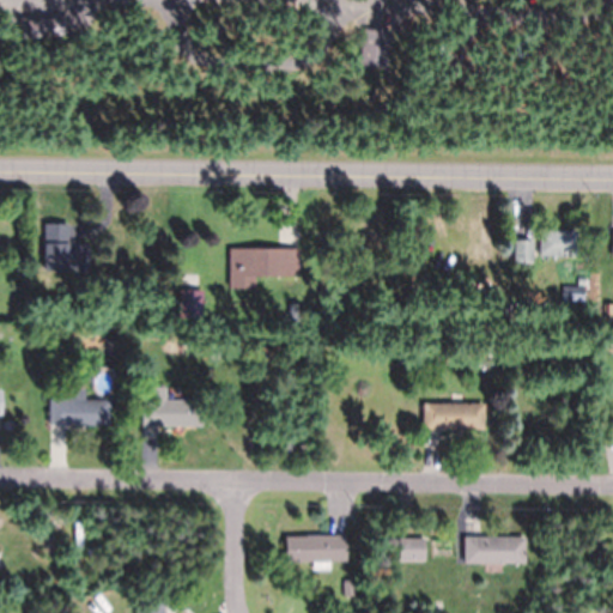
[(384,68),(358,65),(360,49),(359,49),(360,46),(362,46),(363,29),(364,29),(364,28),(390,31),(388,48),(389,48),(389,53),(387,53),(384,68)]
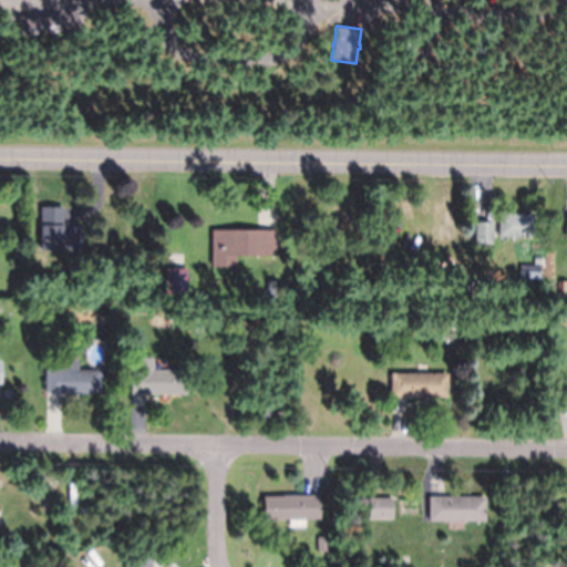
[(63,208),(63,222),(68,222),(68,223),(68,224),(82,224),(82,249),(40,249),(40,206),(63,206),(63,208)]
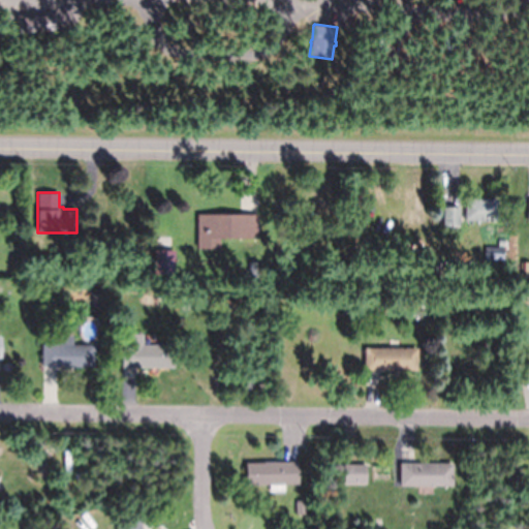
[(497,221),(465,220),(465,197),(497,198),(497,221)]
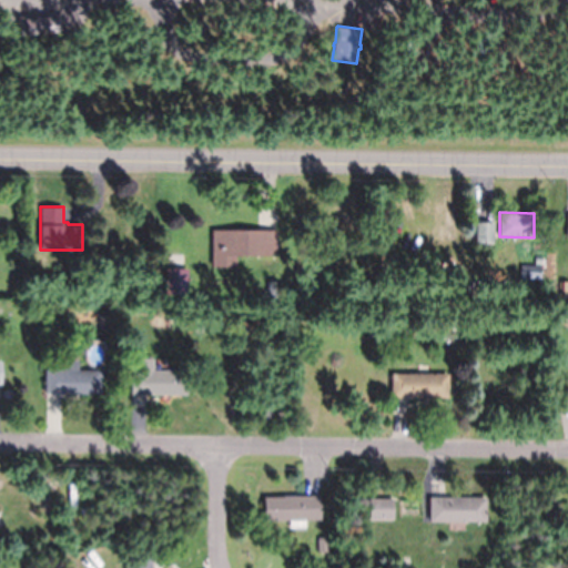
[(479,222),(493,222),(494,222),(494,243),(476,242),(477,222),(479,222)]
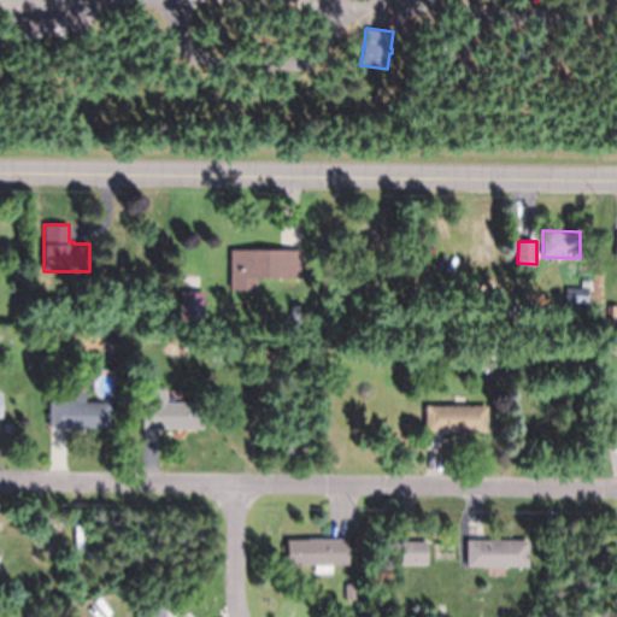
[(281,248),(299,248),(301,248),(301,277),(230,277),(230,250),(281,248)]
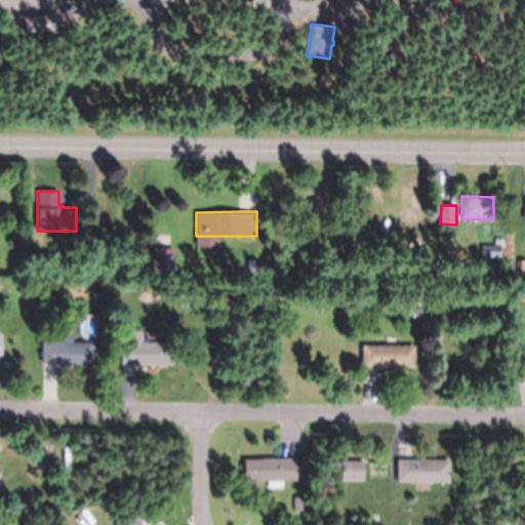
[(122,364),(120,364),(120,346),(120,330),(142,330),(142,341),(172,342),(171,364),(133,364),(122,364)]
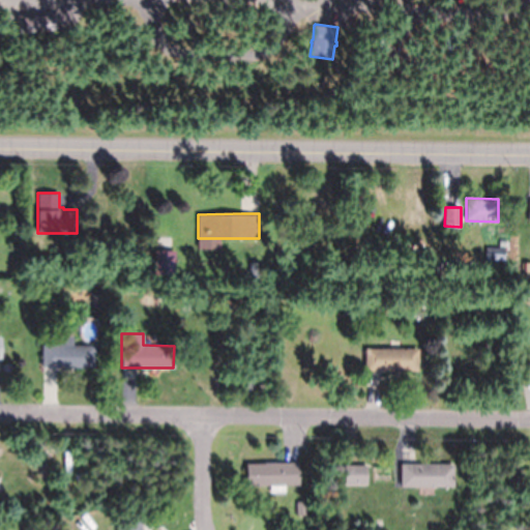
[(42,366),(41,366),(41,345),(59,345),(59,335),(72,335),(72,345),(94,345),(94,366),(56,366),(42,366)]
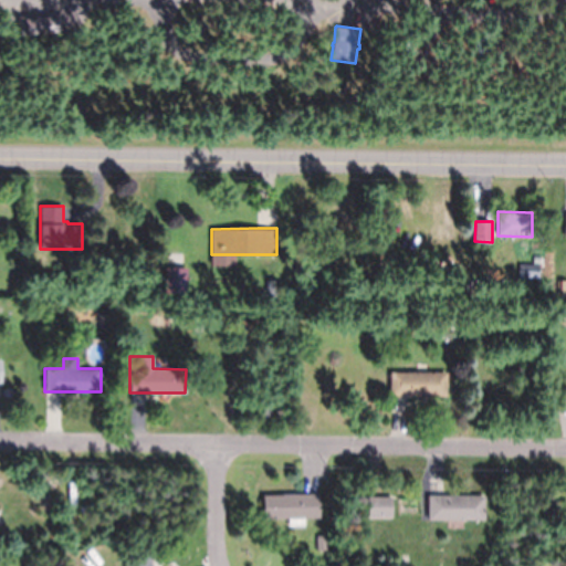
[(406,396),(392,395),(389,395),(390,371),(447,371),(447,396),(406,396)]
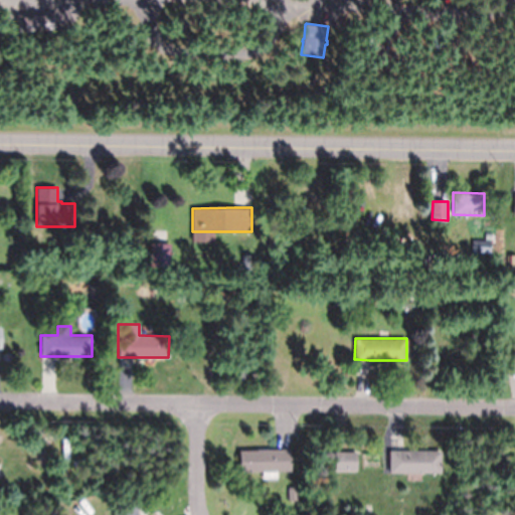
[(276,449),(288,449),(290,449),(291,471),(239,472),(239,450),(276,449)]
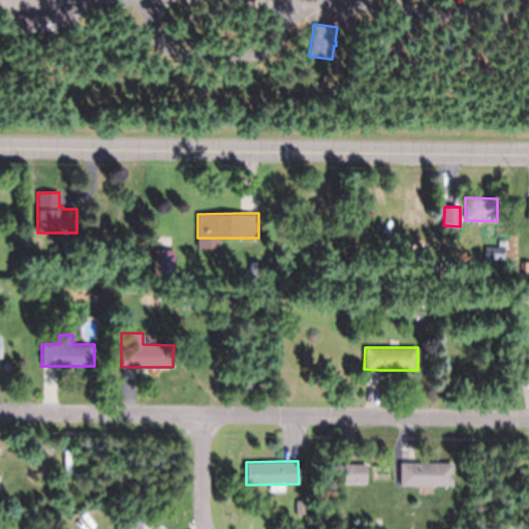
[(358,463),(367,463),(366,483),(344,483),(345,463),(347,463),(358,463)]
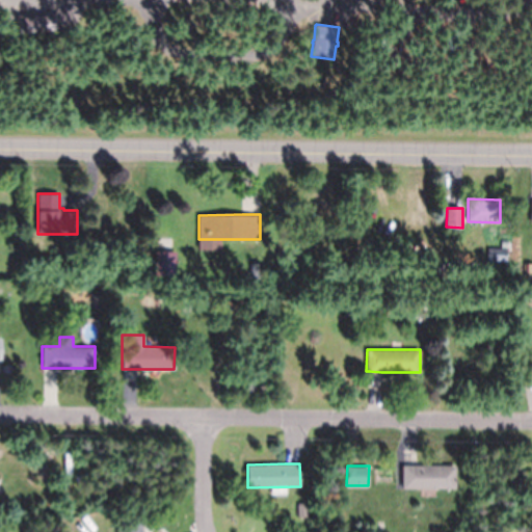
[(402,468),(402,466),(417,466),(455,466),(455,487),(402,487),(402,468)]
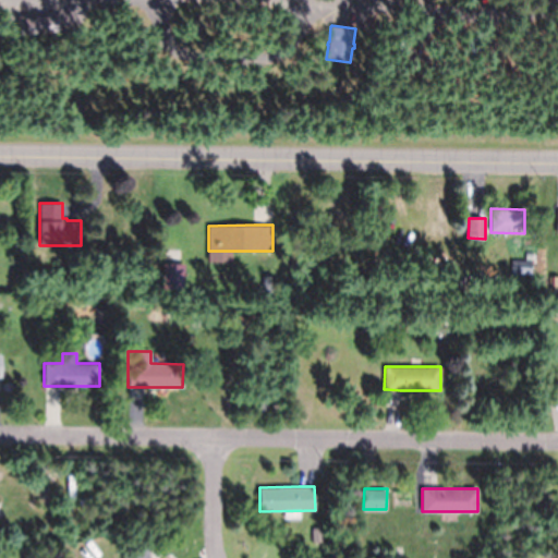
[(313,542),(312,528),(322,528),(322,542),(313,542)]
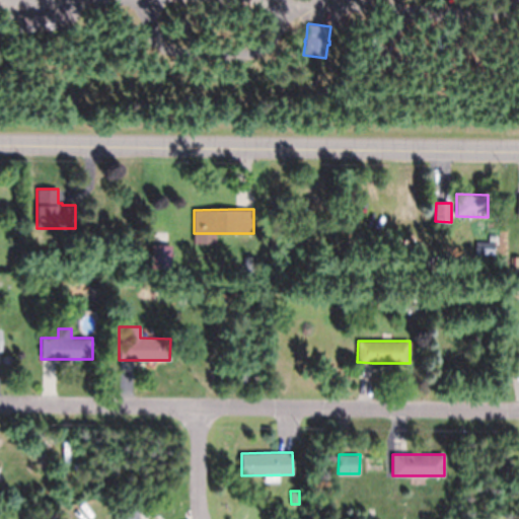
[(124,518),(122,507),(143,503),(146,517),(148,516),(148,518),(124,518)]
